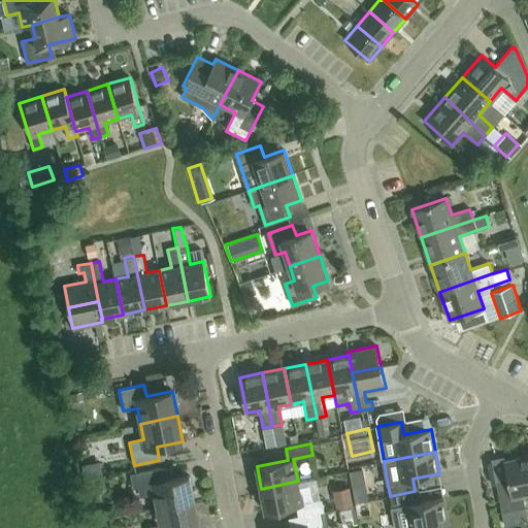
[(520,495),(527,493),(527,455),(504,460),(508,480),(496,482),(504,523),(504,527),(525,523),(525,520),(520,495)]
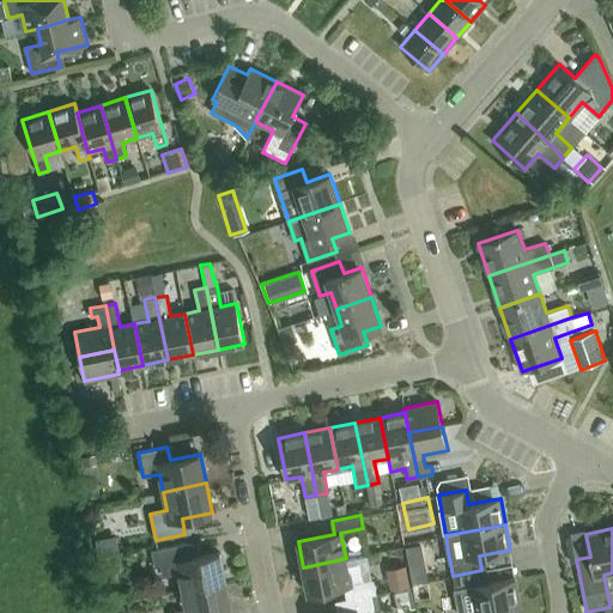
[(183,590),(225,582),(219,552),(189,558),(187,544),(152,551),(155,566),(161,565),(163,576),(180,572),(183,590)]
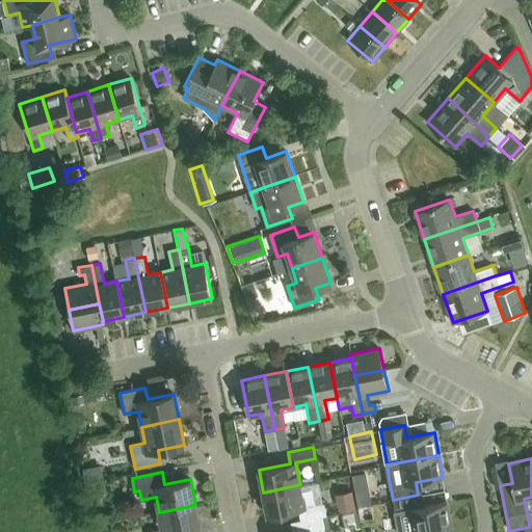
[(301,520),(322,515),(326,514),(324,503),(304,507),(300,484),(263,493),(268,514),(298,508),(301,520)]
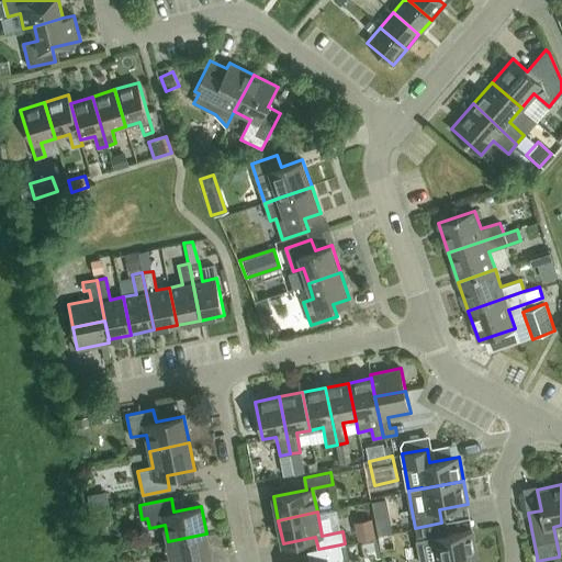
[(369,518),(351,521),(356,540),(373,536),(369,518)]
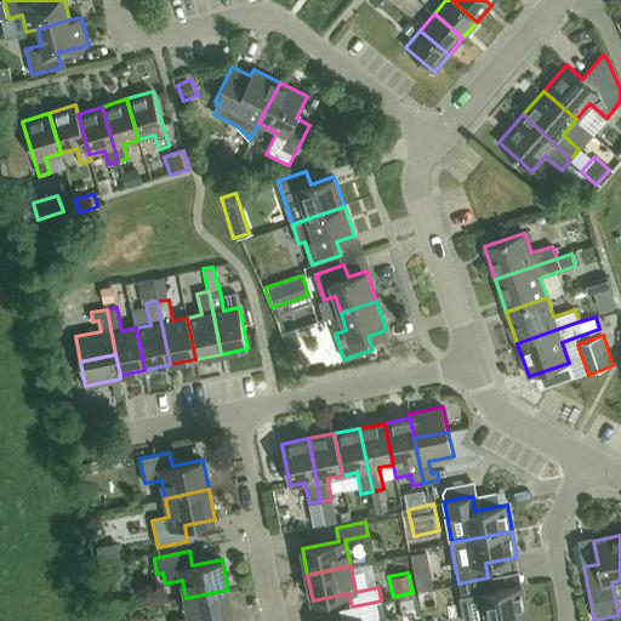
[(488,577),(459,584),(461,597),(460,597),(463,620),(490,620),(512,617),(513,620),(529,616),(523,586),(490,592),(488,577)]
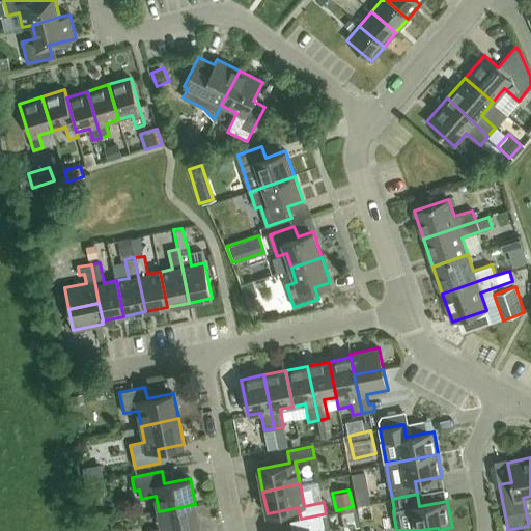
[(195,504),(159,511),(162,527),(147,530),(192,530),(200,529),(195,504)]
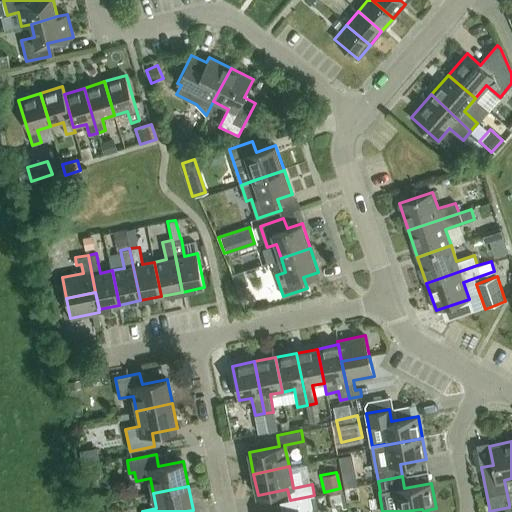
[(312,511),(310,496),(290,500),(285,501),(287,511),(286,511),(312,511)]
